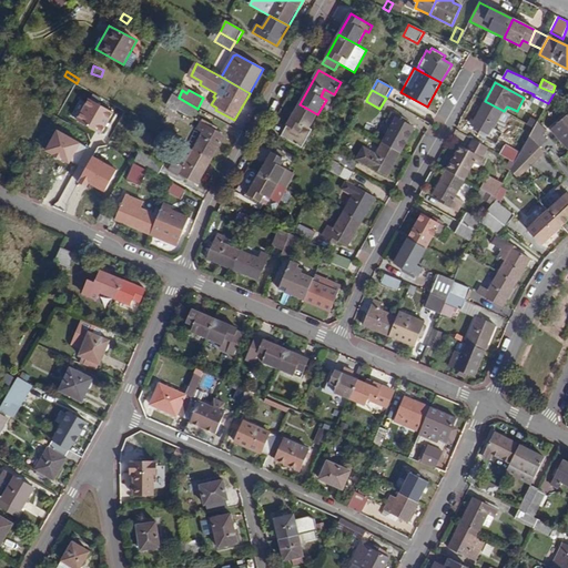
[(192,118),(198,109),(179,98),(174,94),(166,107),(175,112),(178,110),(192,118)]
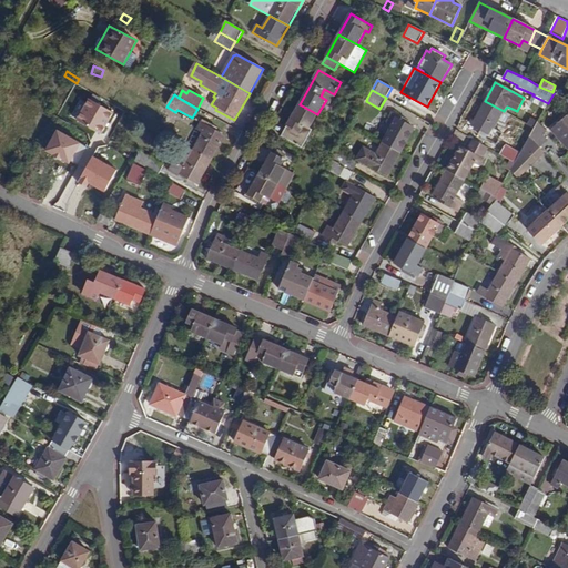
[(504,111),(485,101),(472,127),(480,131),(478,135),(485,140),(487,135),(496,140),(500,132),(495,130),(504,111)]
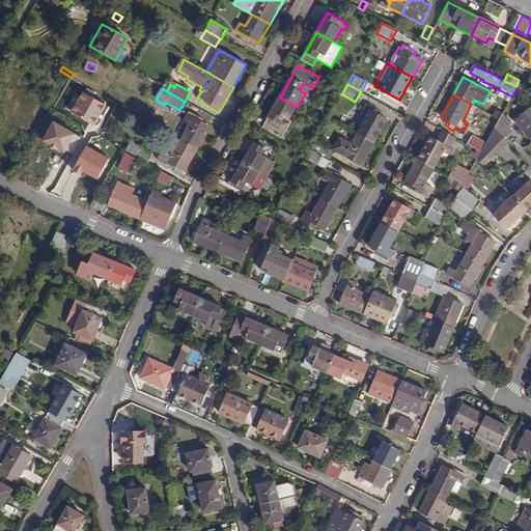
[(297,107),(280,98),(263,128),(282,138),(291,122),(289,121),(297,107)]
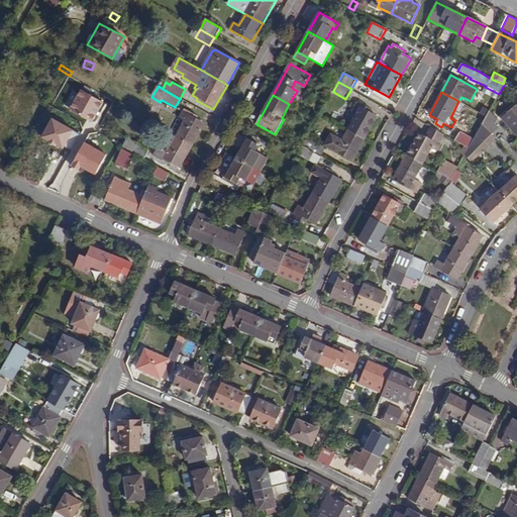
[(348,129),(366,138),(378,117),(370,112),(372,109),(356,101),(351,111),(357,114),(348,129)]
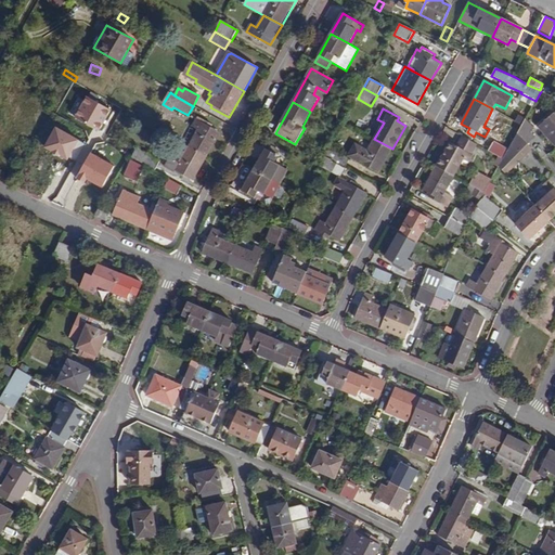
[(162,125),(168,115),(162,112),(156,121),(162,125)]
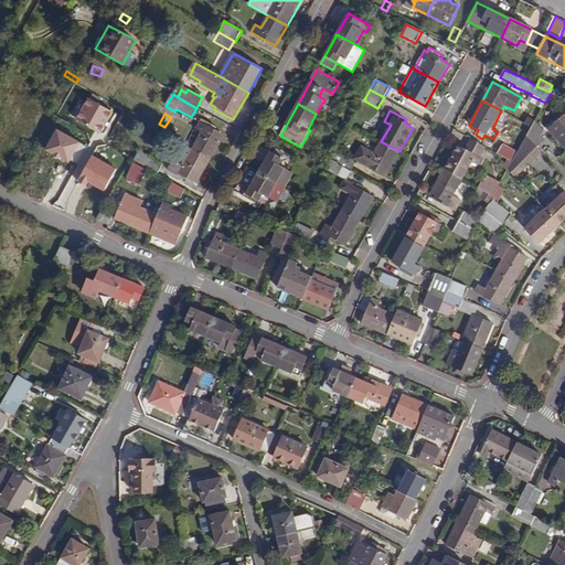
[(564,149),(564,115),(548,130),(564,149)]
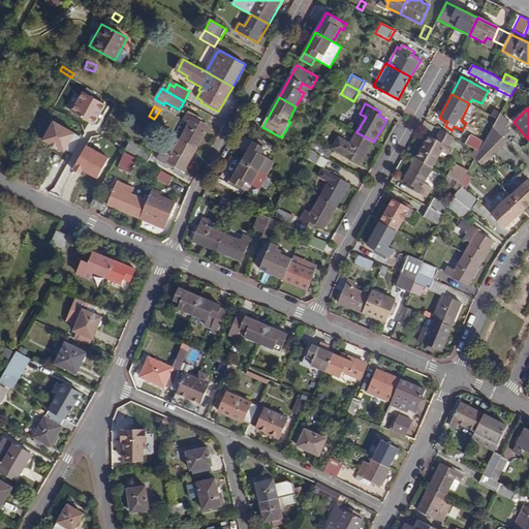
[(180,139),(197,149),(210,127),(201,122),(203,120),(188,112),(183,121),(188,124),(180,139)]
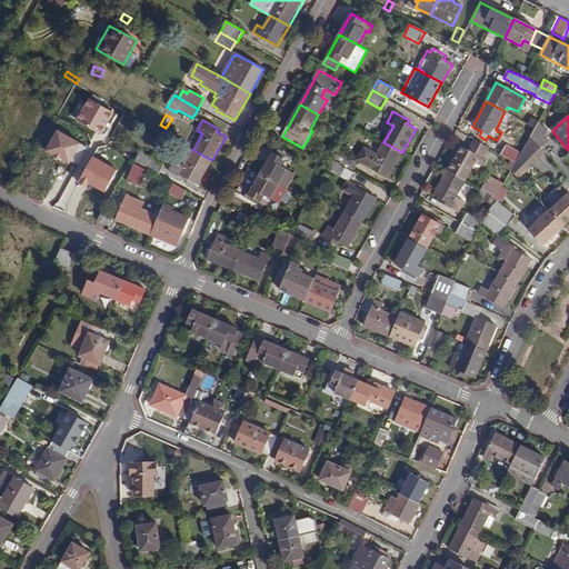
[(547,131),(538,122),(535,128),(530,137),(532,139),(540,148),(548,141),(542,136),(547,131)]
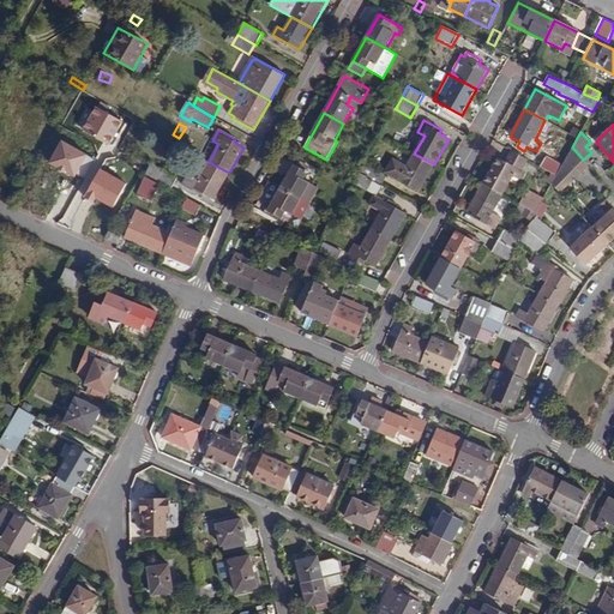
[(588,166),(583,160),(575,150),(567,157),(581,172),(588,166)]
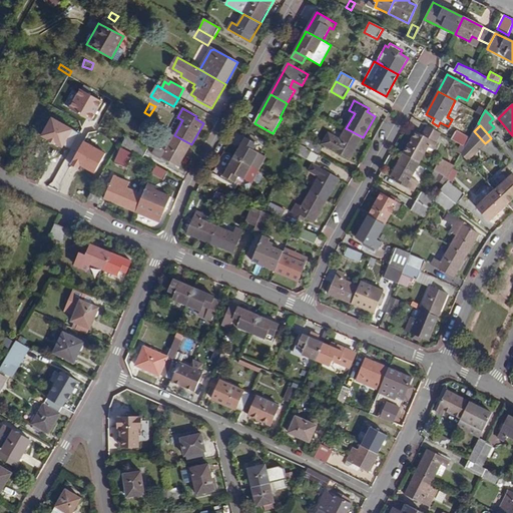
[(427,126),(422,135),(436,143),(441,134),(427,126)]
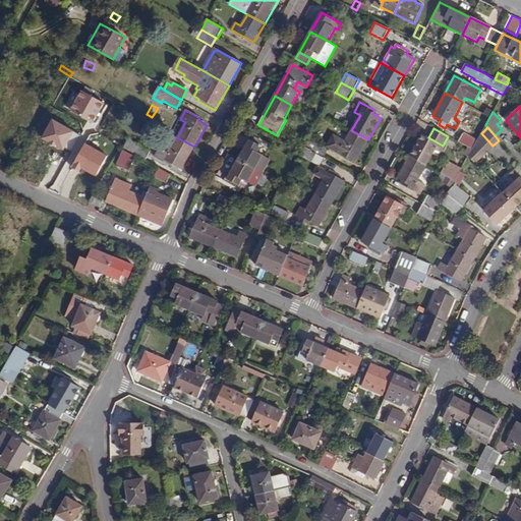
[(355,162),(368,139),(351,130),(345,141),(334,134),(327,147),(355,162)]
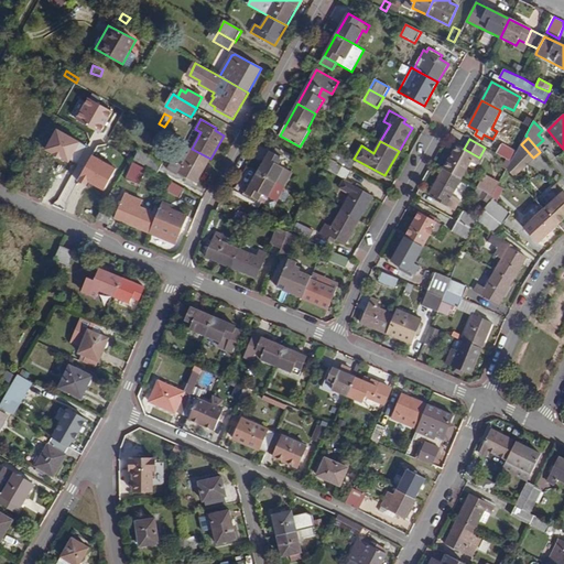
[(197,183),(210,159),(192,149),(183,143),(167,170),(180,176),(181,174),(197,183)]
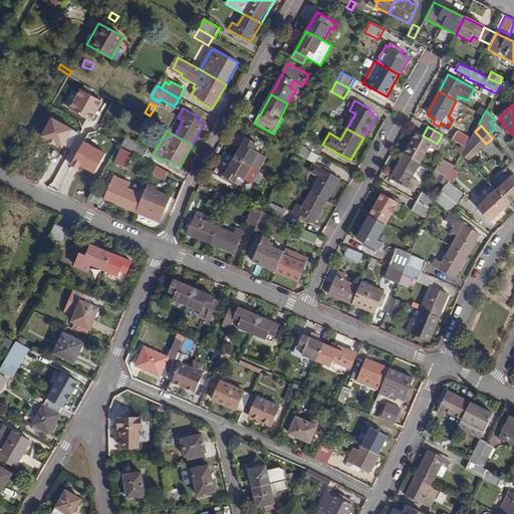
[(467,161),(486,144),(475,132),(471,140),(466,148),(462,155),(467,161)]
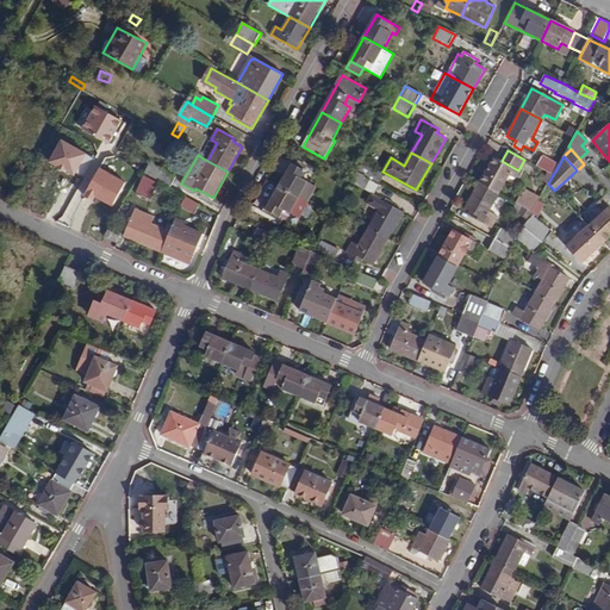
[(282,173),(286,160),(279,157),(275,170),(282,173)]
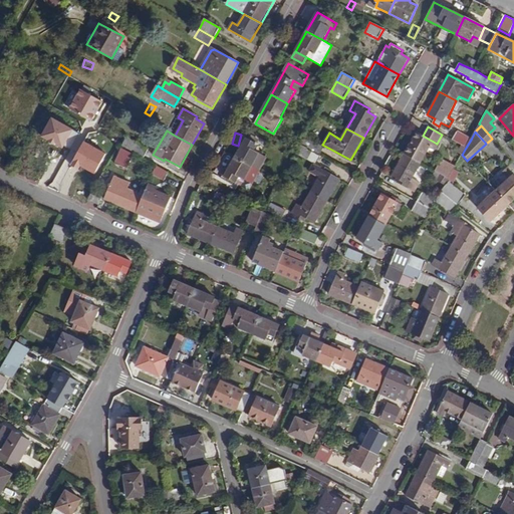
[(417,133),(404,155),(421,164),(430,148),(435,151),(439,145),(437,144),(423,136),(417,133)]
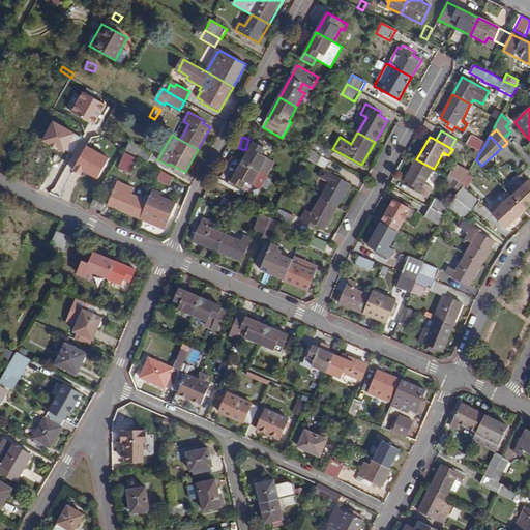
[(471,137),(466,144),(480,152),(486,144),(471,137)]
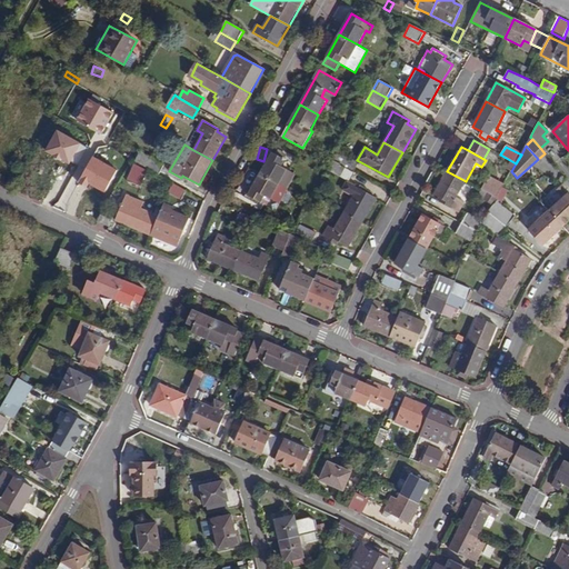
[(328,167),(332,160),(337,152),(331,149),(322,163),(328,167)]
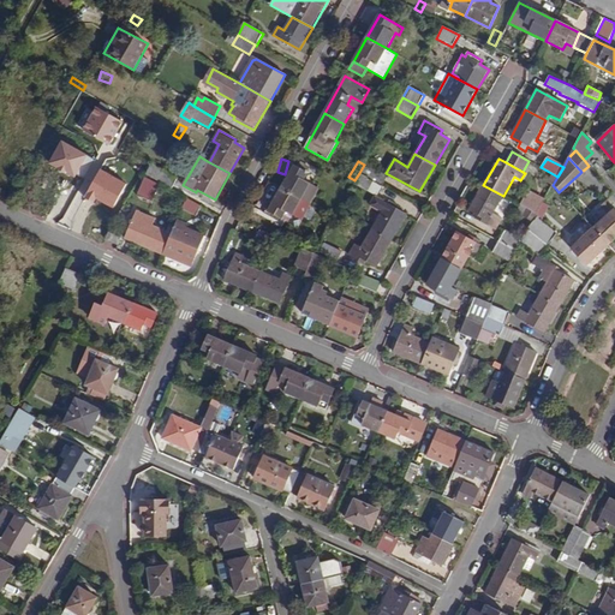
[(294,166),(281,189),(302,199),(310,204),(320,190),(304,180),(310,168),(300,163),(298,167),(294,166)]
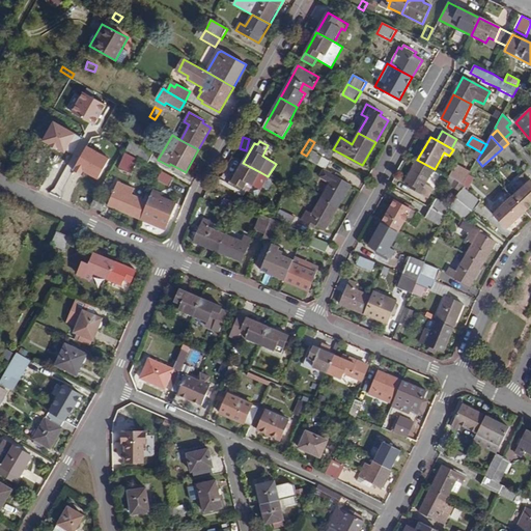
[(310,149),(330,160),(335,152),(314,142),(310,149)]
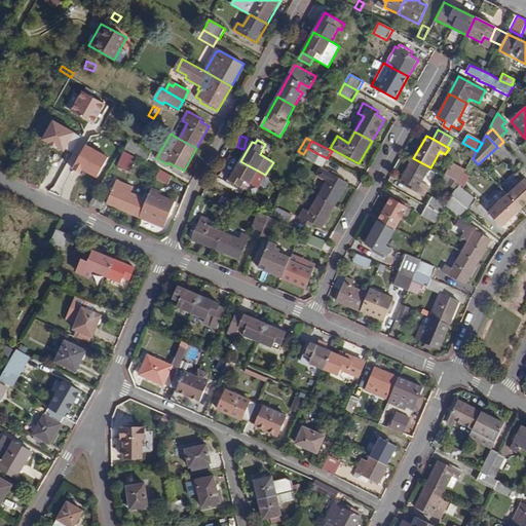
[(133,144),(128,152),(147,162),(152,154),(133,144)]
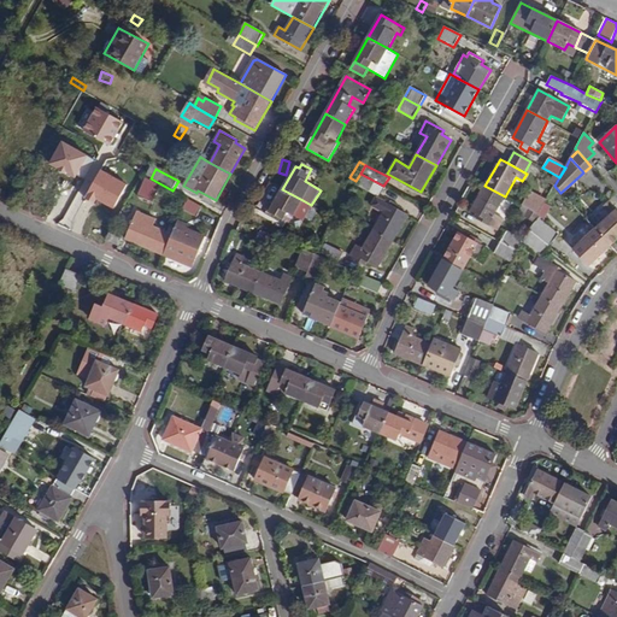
[(377,197),(383,186),(360,174),(356,181),(354,183),(377,197)]
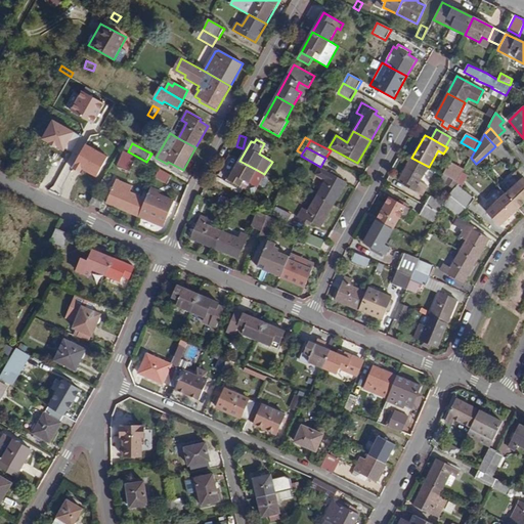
[(429,167),(411,158),(399,179),(411,185),(409,188),(423,195),(428,186),(421,182),(429,167)]
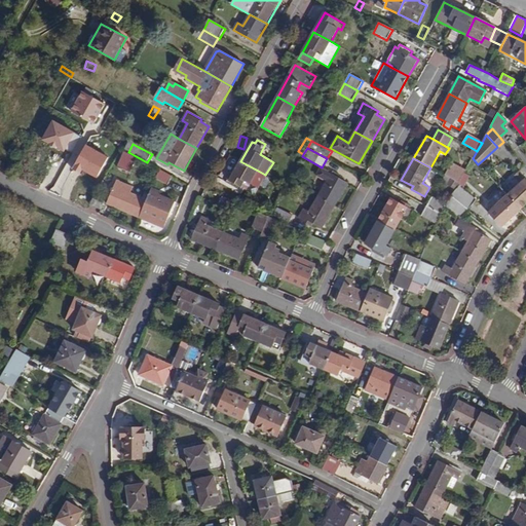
[(258,171),(240,161),(229,181),(241,188),(245,182),(251,185),(258,171)]
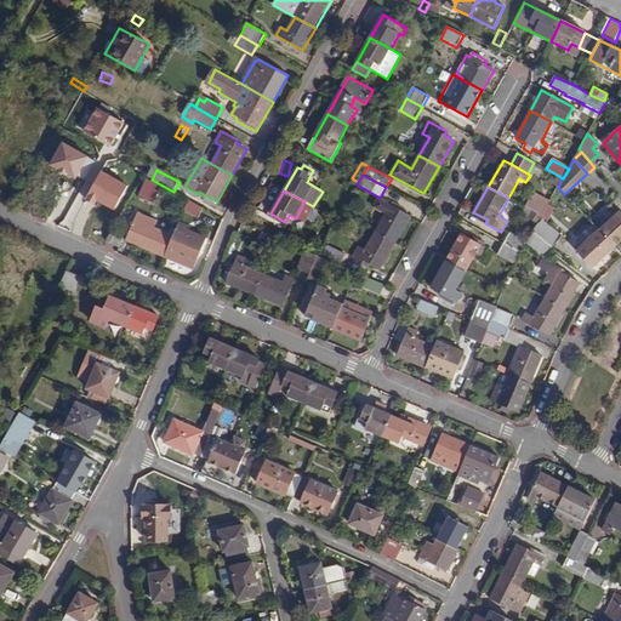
[(533,195),(525,208),(541,216),(548,204),(533,195)]
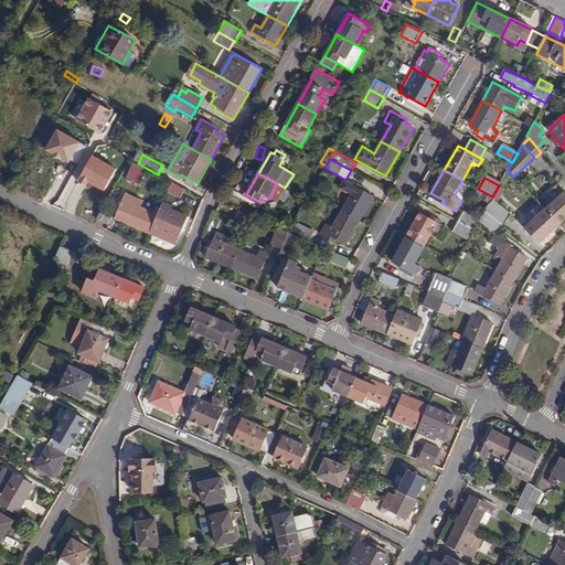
[(341,212),(360,222),(374,198),(344,181),(340,189),(350,195),(341,212)]
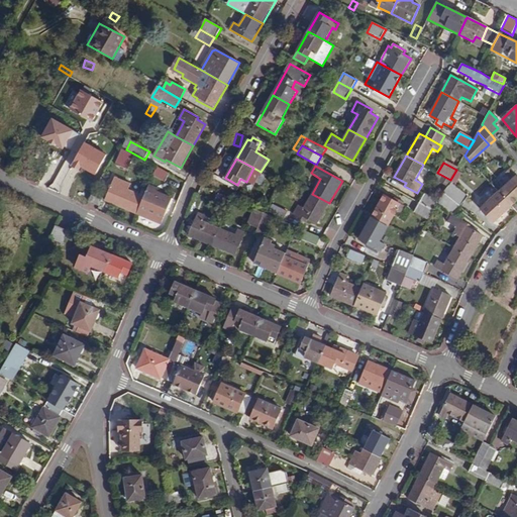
[(165,182),(169,174),(158,168),(153,176),(165,182)]
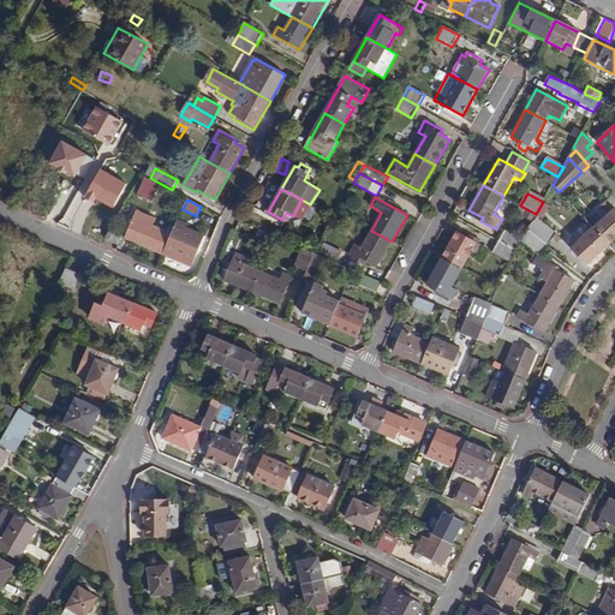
[(550,206),(543,202),(536,214),(543,219),(550,206)]
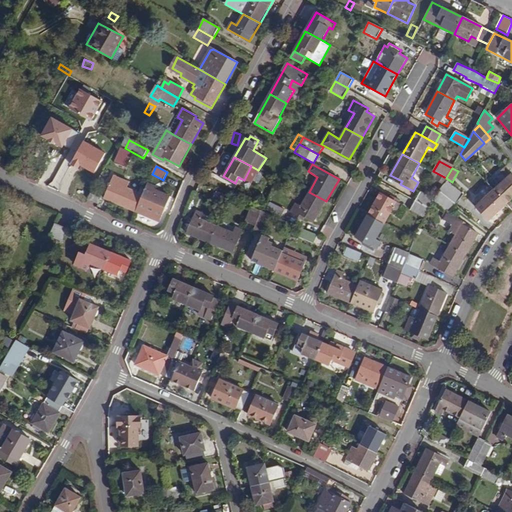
[(494,191),(507,205),(511,199),(511,173),(506,168),(501,173),(507,178),(494,191)]
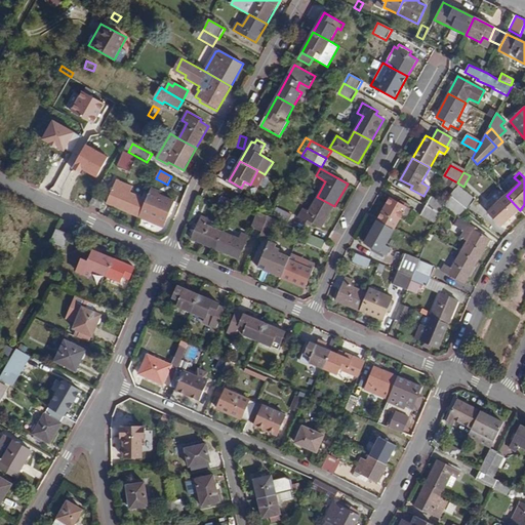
[(441,180),(454,189),(457,183),(444,175),(441,180)]
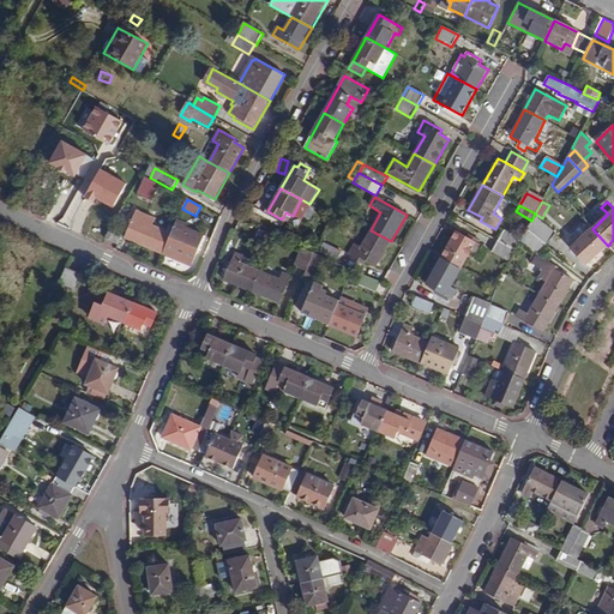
[(126,239),(163,254),(173,234),(152,226),(155,218),(137,211),(126,239)]
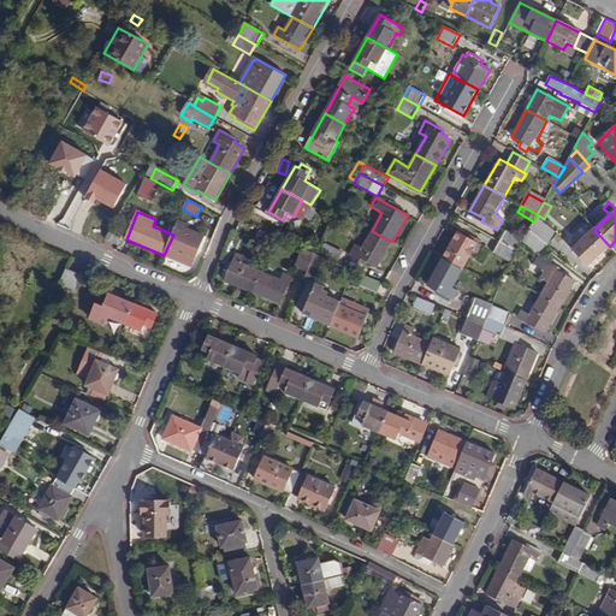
[(528,230),(549,246),(558,234),(539,218),(528,230)]
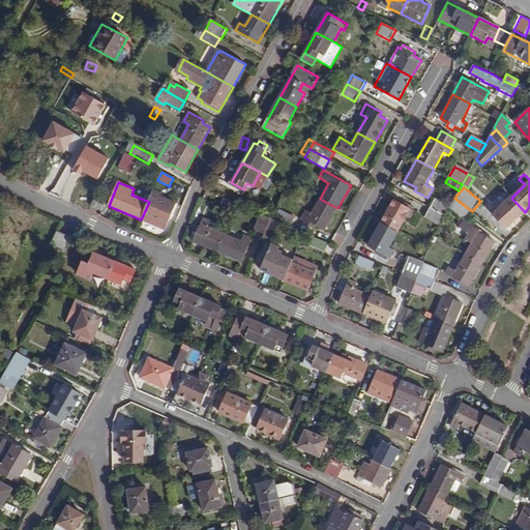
[(237,204),(225,198),(221,208),(234,213),(237,204)]
